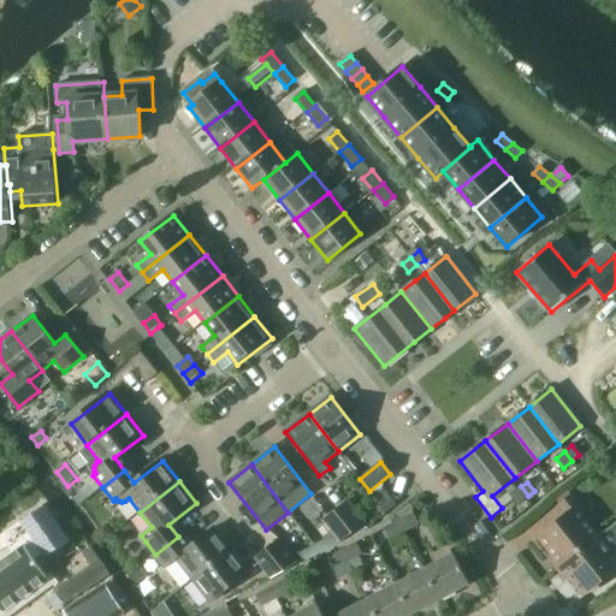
[(517,503),(528,496),(521,486),(509,495),(517,503)]
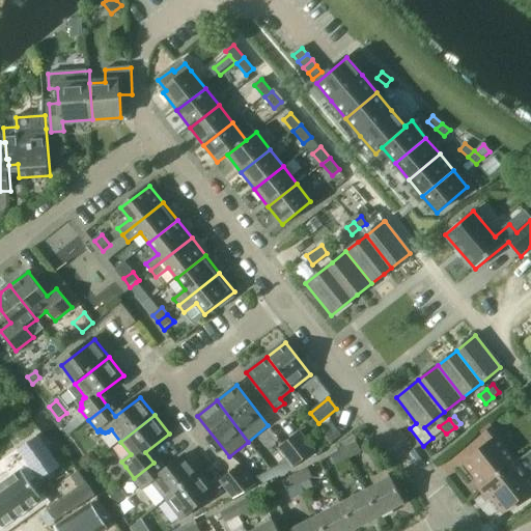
[(332,443),(341,435),(331,421),(322,429),(332,443)]
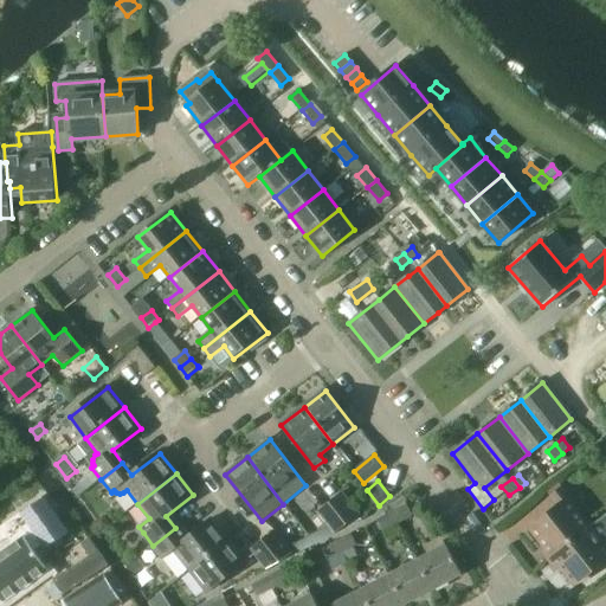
[(552,556),(588,527),(571,501),(573,498),(565,488),(550,497),(559,507),(530,529),(552,556)]
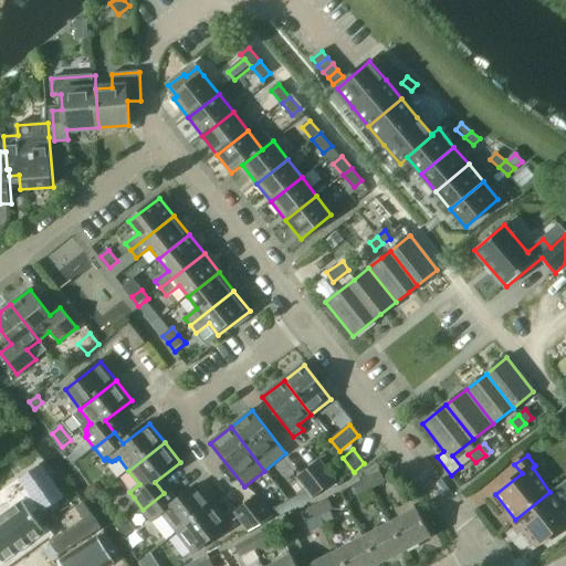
[(308,469),(325,490),(335,481),(320,460),(308,469)]
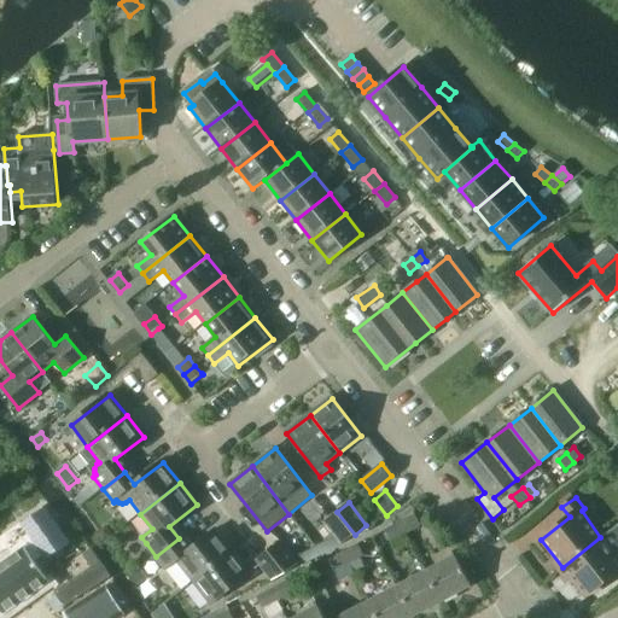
[(13,553),(0,561),(0,608),(3,613),(51,581),(36,558),(44,553),(48,560),(70,546),(46,508),(24,524),(28,530),(7,544),(13,553)]
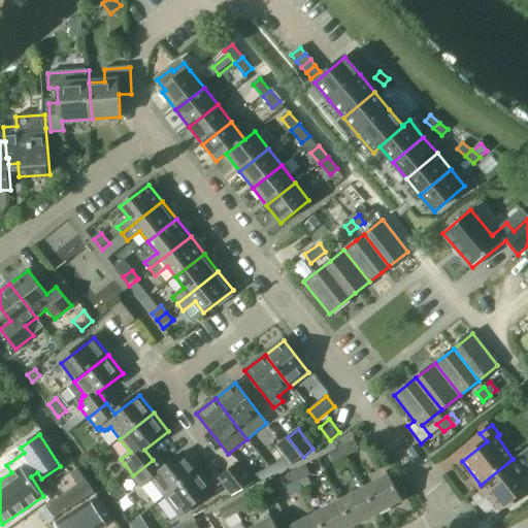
[(292,465),(303,457),(288,437),(276,446),(292,465)]
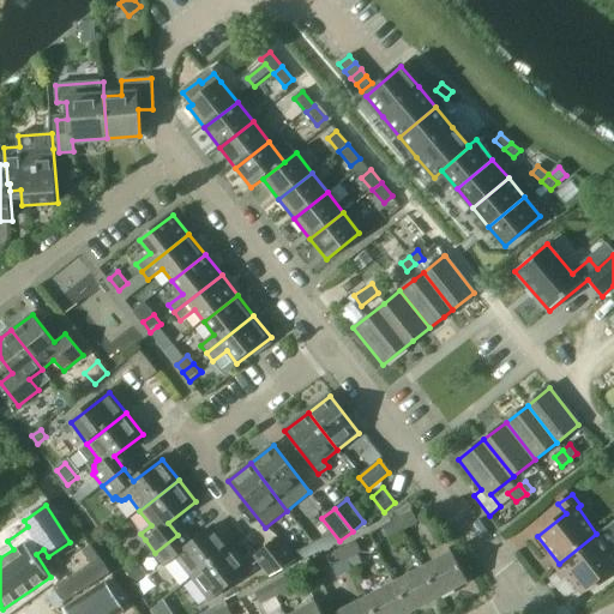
[(411,511),(398,518),(404,529),(417,522),(411,511)]
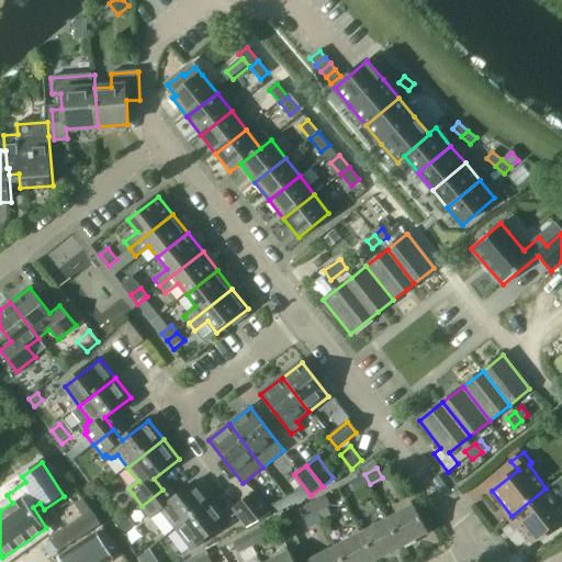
[(370,484),(364,474),(350,482),(356,492),(370,484)]
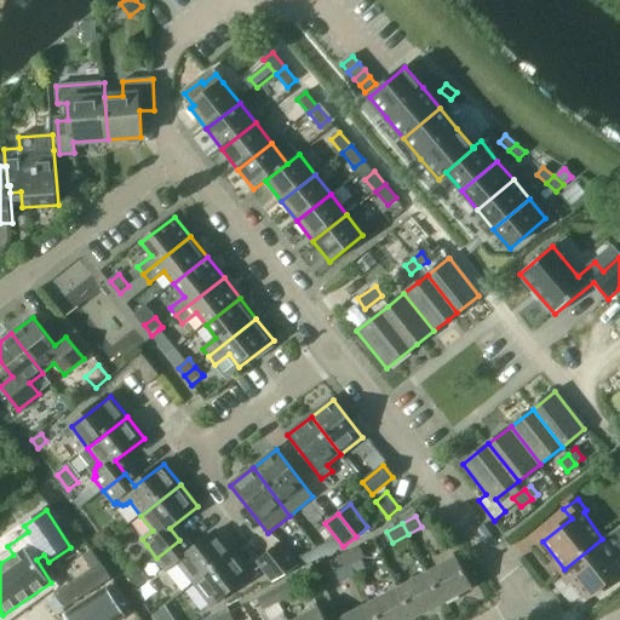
[(179,540),(156,558),(166,570),(178,563),(194,584),(234,554),(217,530),(194,549),(184,537),(179,540)]
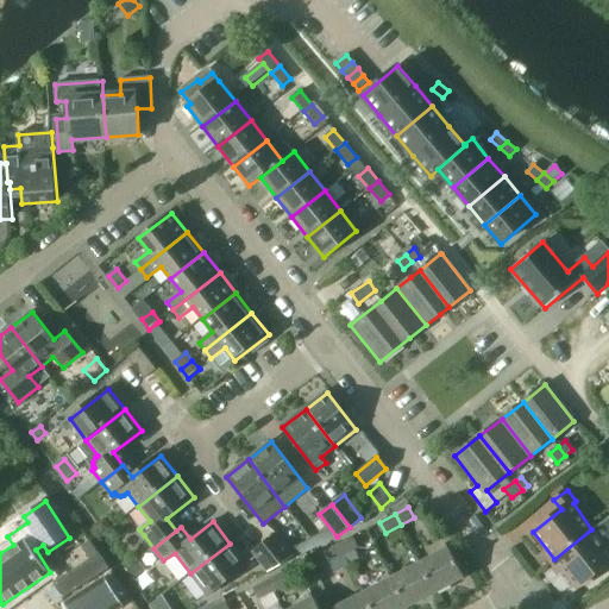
[(608,562),(608,554),(591,529),(554,559),(577,588),(608,562)]
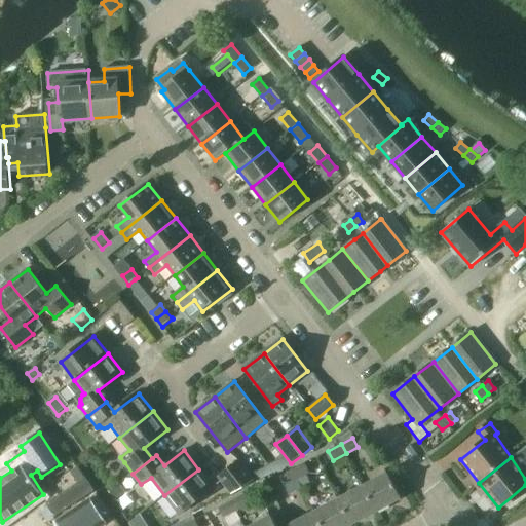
[(238,461),(229,468),(243,488),(254,480),(238,461)]
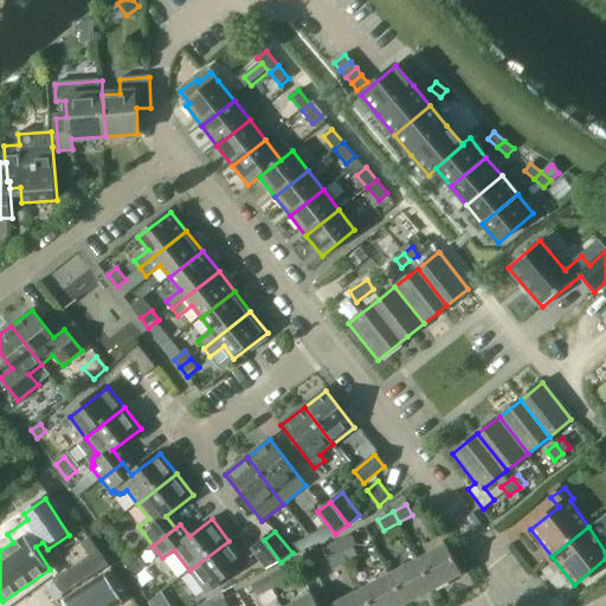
[(350,534),(336,541),(343,553),(358,546),(350,534)]
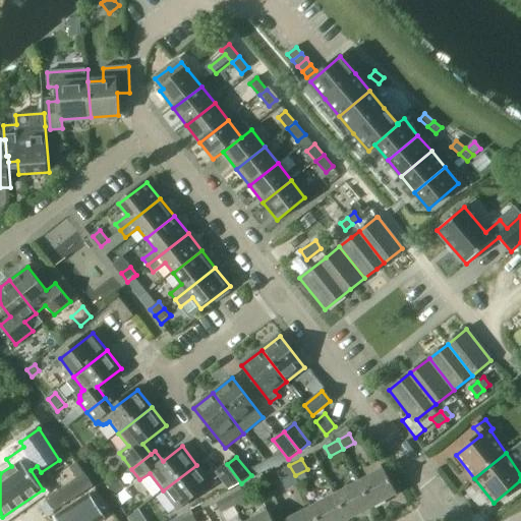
[(230,488),(241,483),(227,464),(217,472),(230,488)]
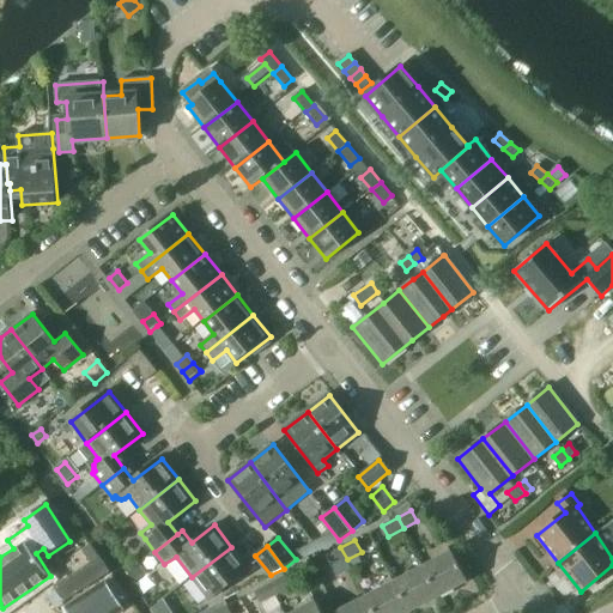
[(249,569),(231,547),(192,577),(210,600),(249,569)]
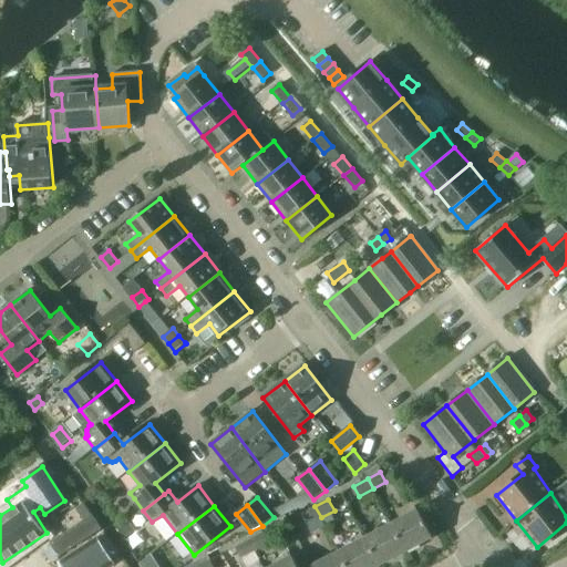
[(321,517),(315,506),(301,513),(307,524),(321,517)]
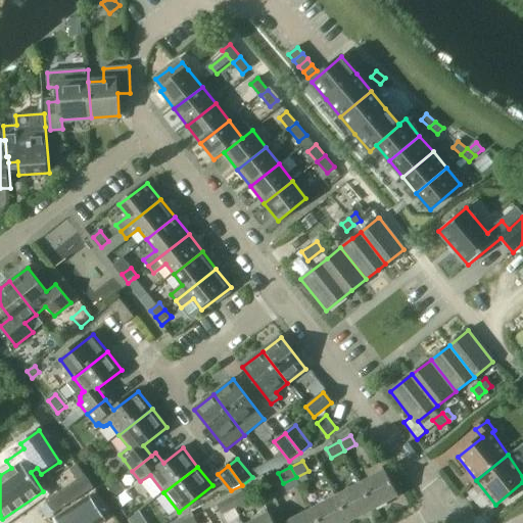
[(385,471),(361,483),(374,509),(398,495),(385,471)]
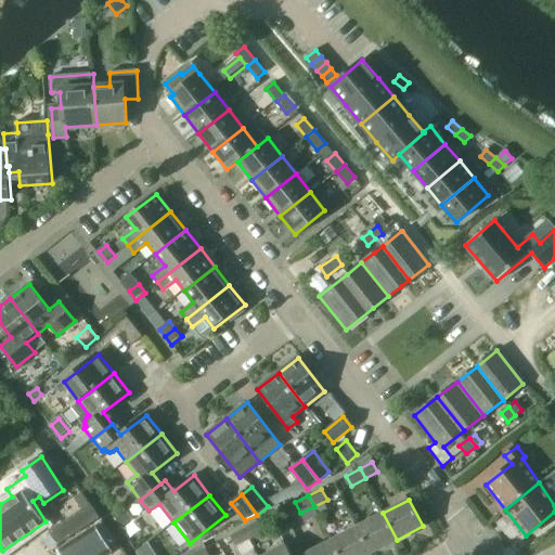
[(59,546),(100,519),(90,505),(50,531),(59,546)]
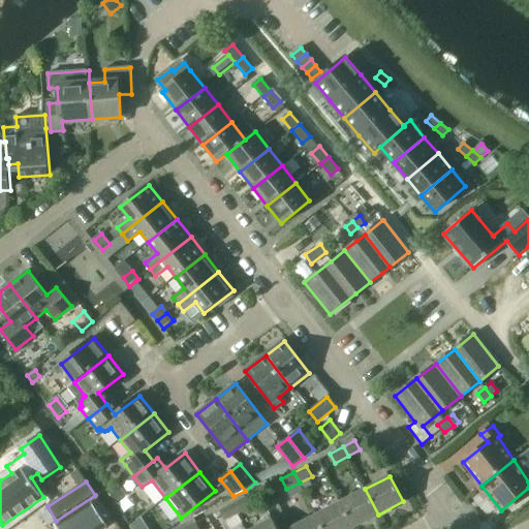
[(378,515),(365,489),(341,502),(353,527),(378,515)]
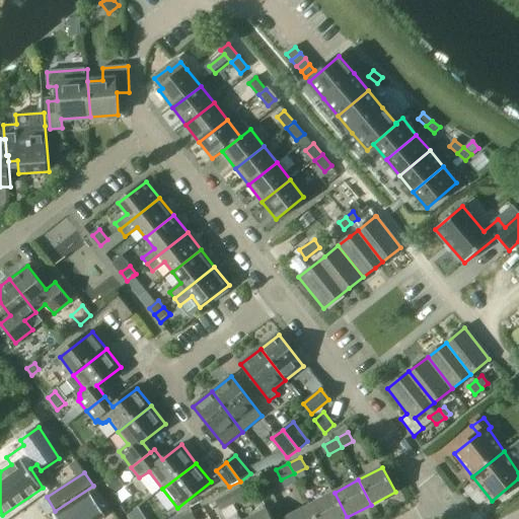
[(241,488),(228,495),(233,504),(245,497),(241,488)]
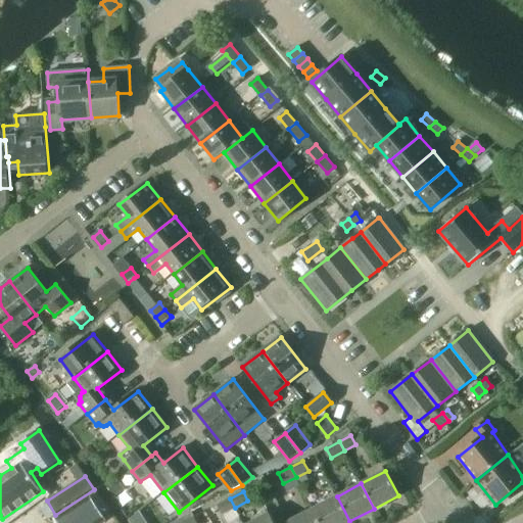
[(345,522),(349,521),(337,496),(313,509),(320,522),(345,522)]
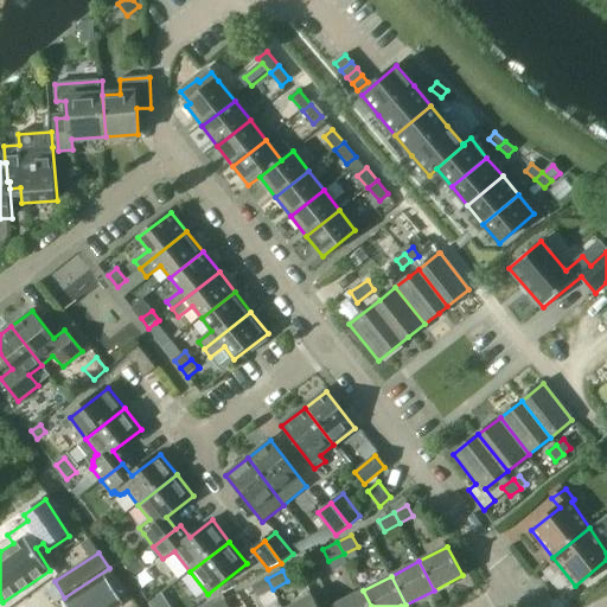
[(273,589),(267,579),(253,586),(259,596),(273,589)]
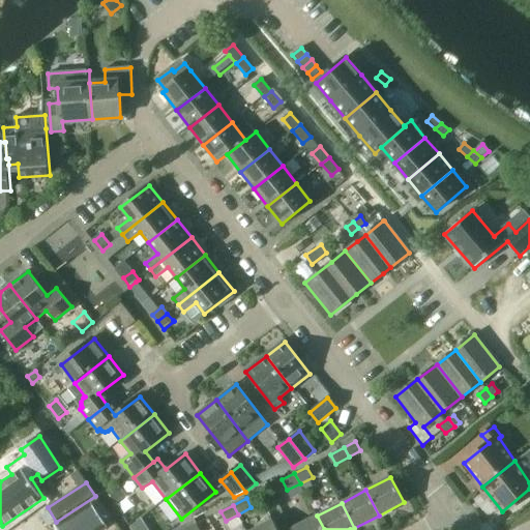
[(324,529),(317,516),(292,529),(324,529)]
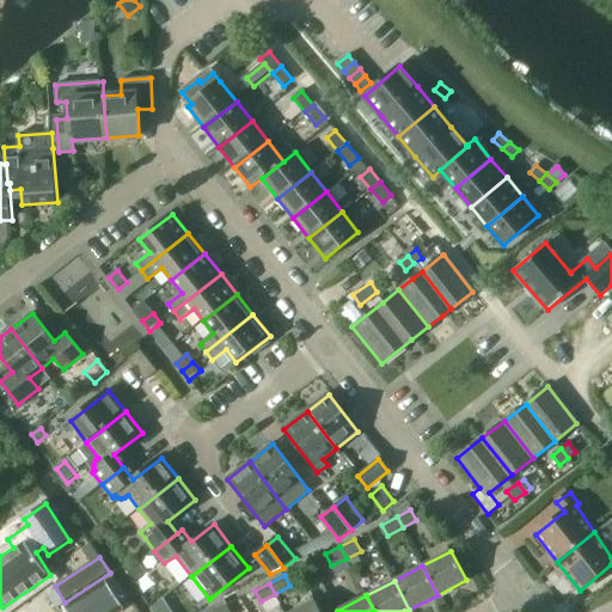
[(227,606),(224,600),(215,605),(218,611),(227,606)]
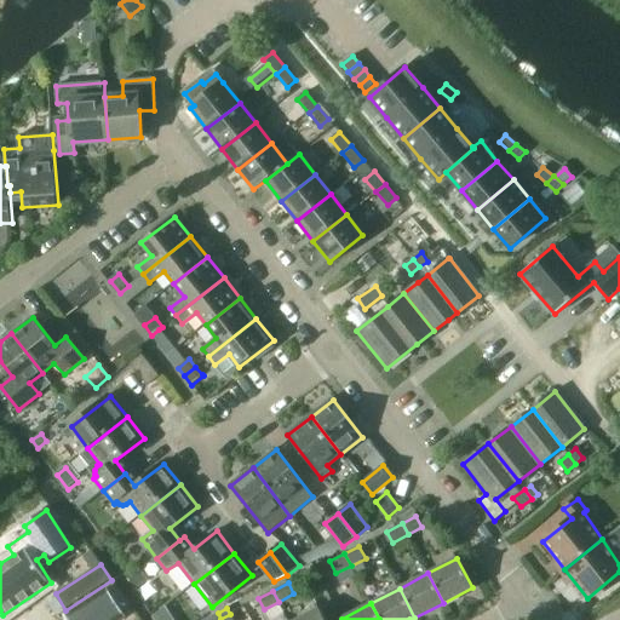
[(325,619),(320,609),(298,619),(325,619)]
